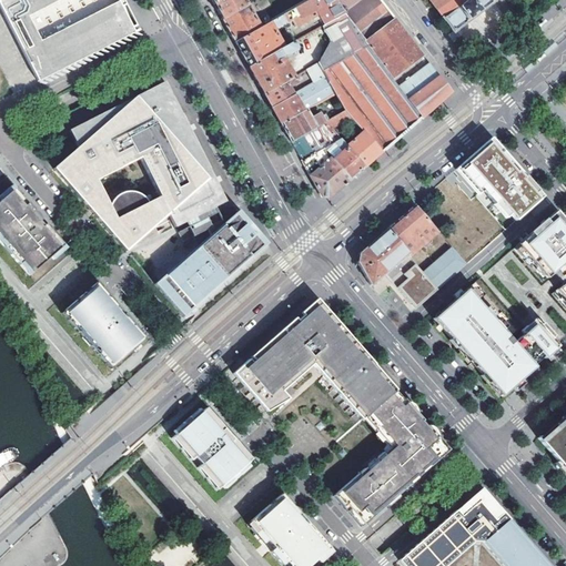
[(0,0),(7,13),(14,9),(9,0),(0,0)]
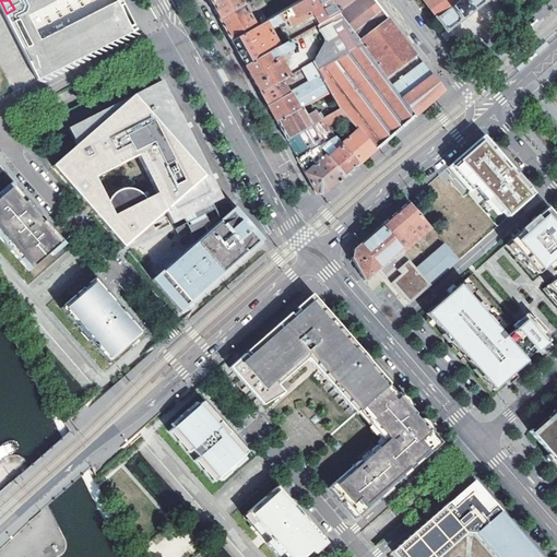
[(9,0),(14,9),(7,13),(40,79),(135,31),(133,27),(121,4),(119,0),(9,0)]
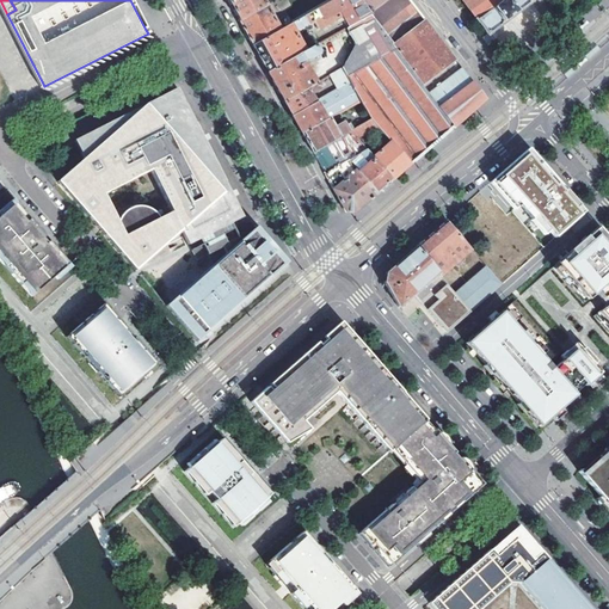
[(130,0),(133,5),(146,30),(149,28),(135,0),(130,0)]
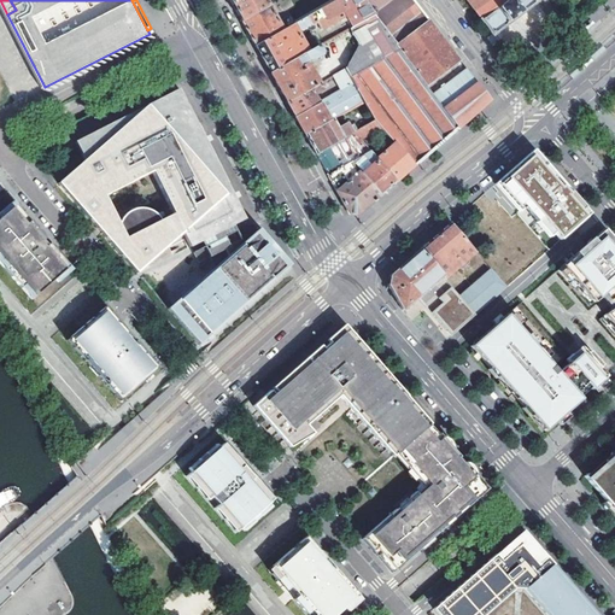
[(233,0),(244,19),(271,4),(277,0),(233,0)]
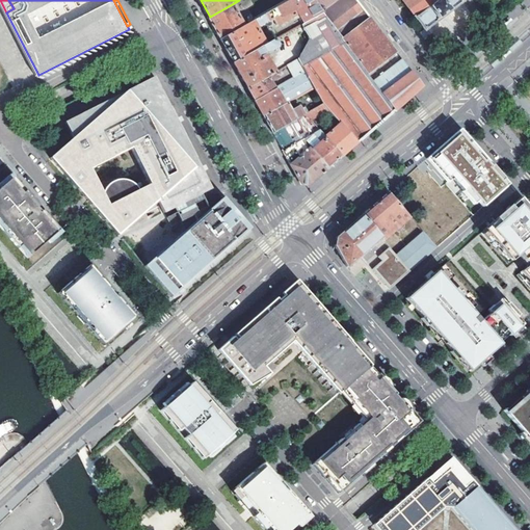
[(307,22),(324,11),(323,9),(316,0),(289,0),(271,10),(274,17),(279,23),(301,10),(307,22)]
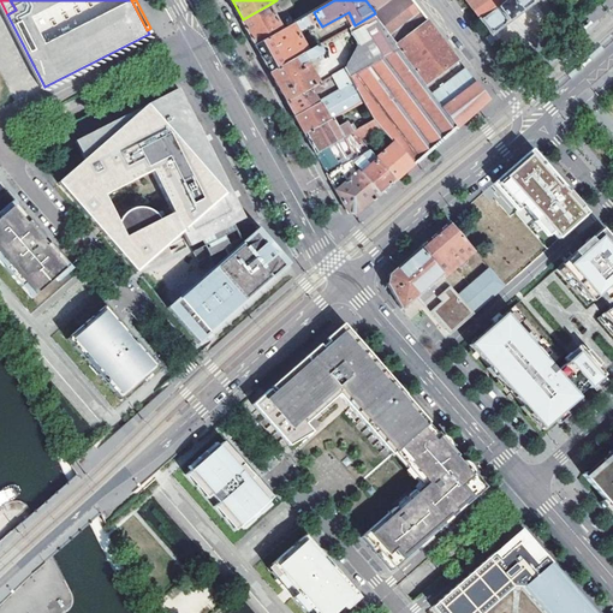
[(365,0),(374,11),(387,0),(365,0)]
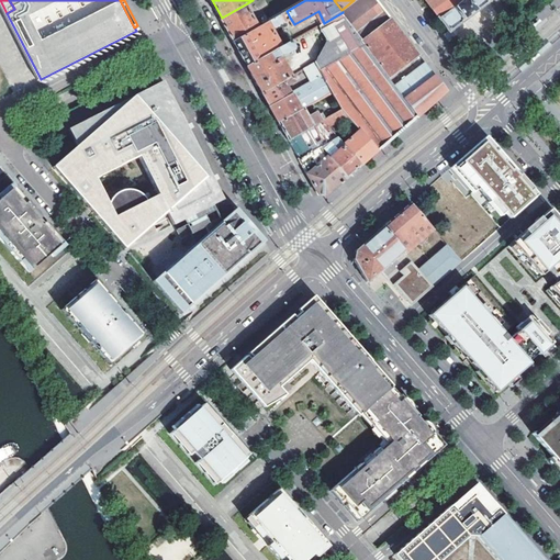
[(354,0),(342,10),(343,12),(366,43),(389,75),(420,52),(405,34),(380,0),(354,0)]
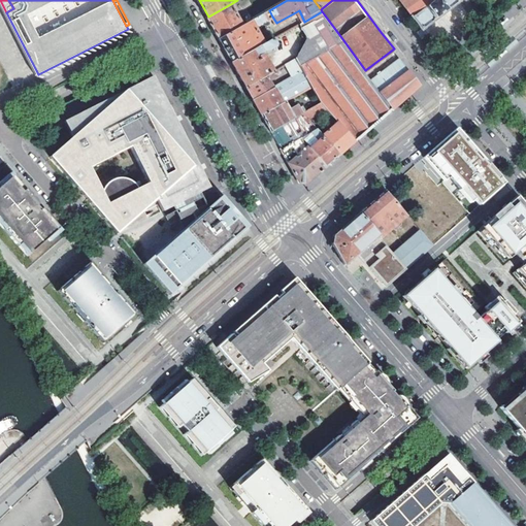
[(403,0),(414,13),(413,14),(415,17),(416,17),(422,25),(421,26),(423,28),(426,26),(432,20),(433,21),(437,19),(439,22),(451,13),(448,10),(453,6),(452,5),(458,0),(459,1),(461,0),(403,0)]
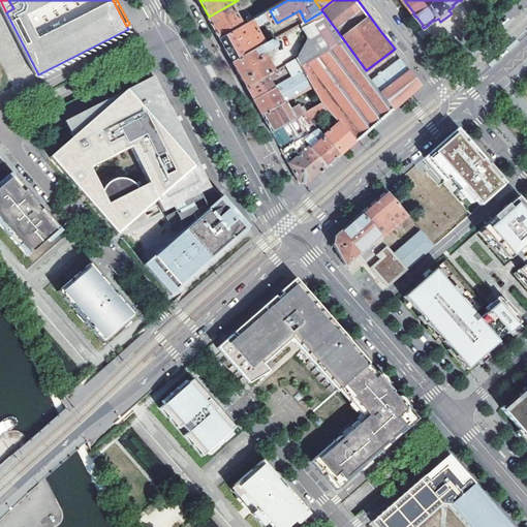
[(218,33),(221,37),(245,24),(233,3),(209,17),(218,33)]
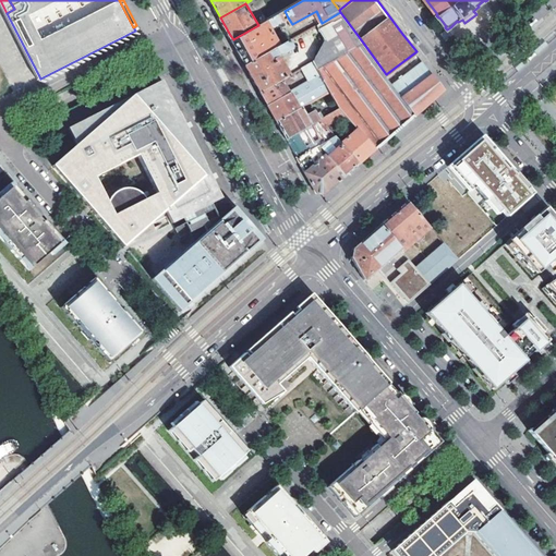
[(246,64),(281,45),(272,27),(288,17),(285,11),(258,25),(233,39),(244,60),(246,64)]
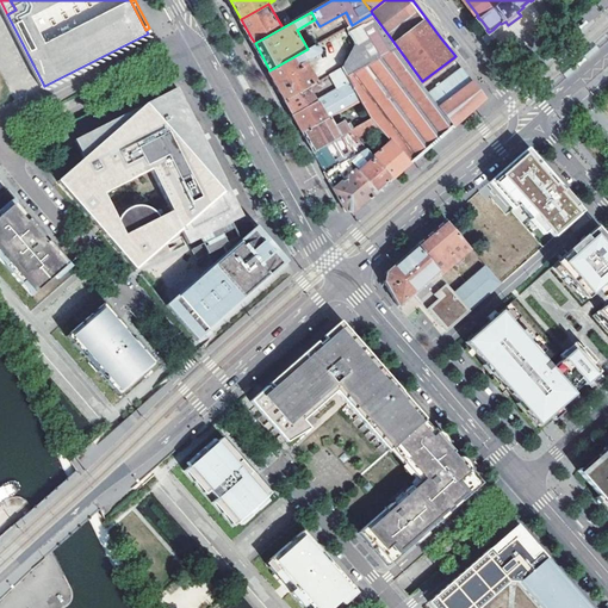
[(345,67),(348,74),(397,47),(372,13),(352,25),(348,26),(357,43),(345,66),(345,67)]
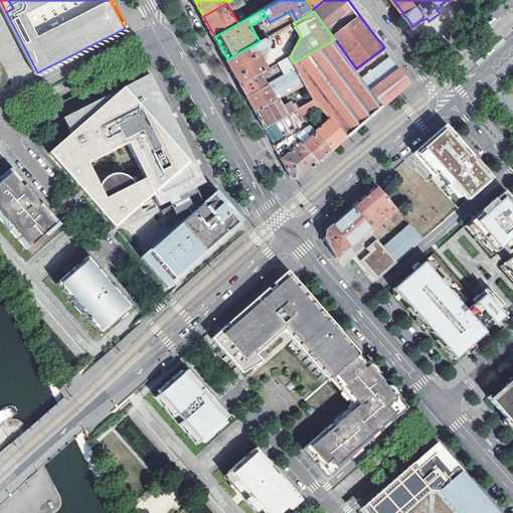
[(241,83),(268,68),(258,49),(263,47),(264,48),(271,44),(272,42),(269,36),(260,41),(227,59),(238,79),(239,81),(241,83)]
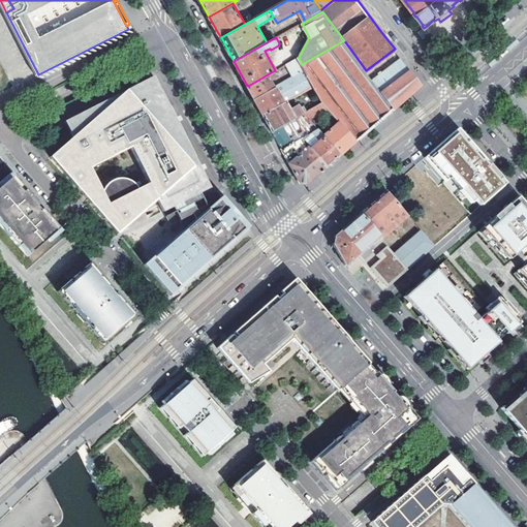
[(366,70),(344,40),(302,64),(305,70),(314,86),(322,101),(329,109),(340,121),(357,141),(379,122),(390,112),(410,94),(422,85),(401,58),(372,80),(366,70)]
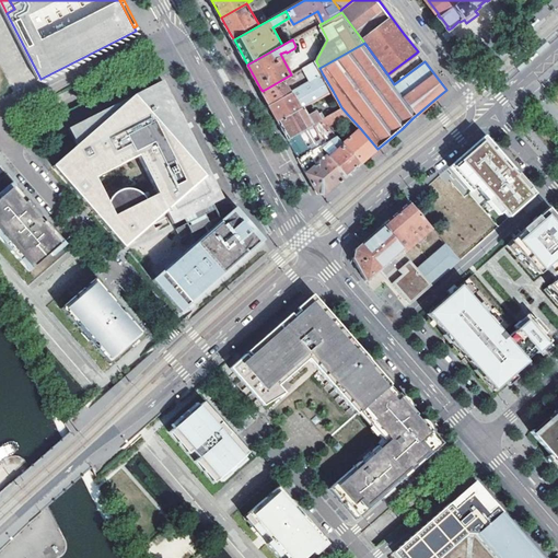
[(316,61),(304,68),(311,81),(323,74),(320,68),(316,61)]
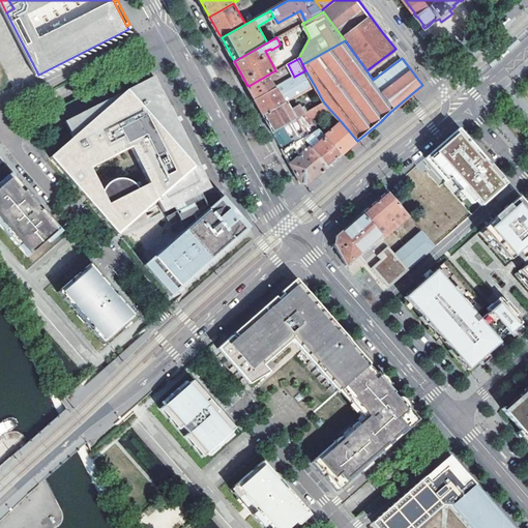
[(279,76),(275,70),(248,86),(253,94),(255,98),(275,87),(277,86),(276,84),(274,85),(272,80),(279,76)]
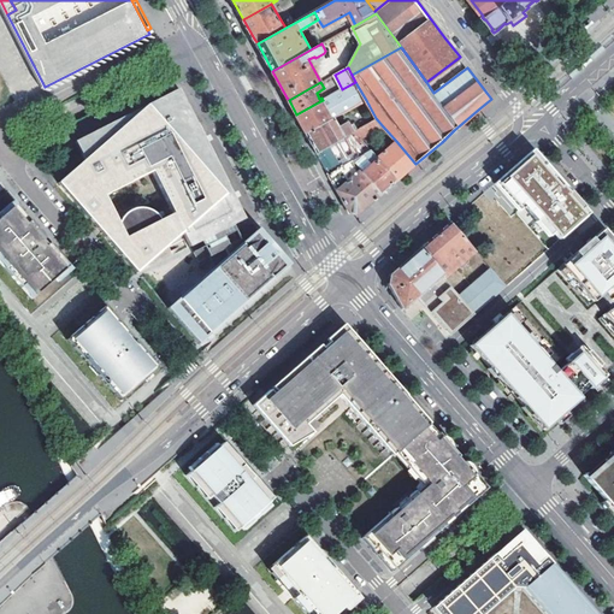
[(307,133),(331,119),(335,117),(366,100),(355,82),(342,89),(323,100),(320,101),(296,114),(301,124),(307,133)]
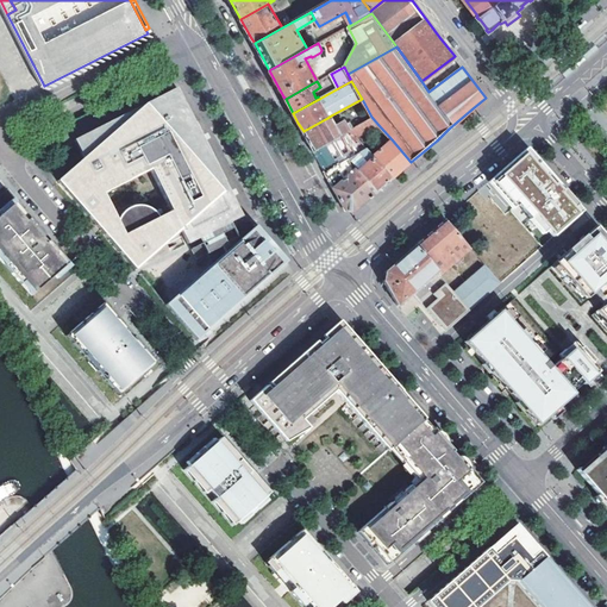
[(136,268),(181,230),(189,243),(200,238),(221,227),(244,216),(226,180),(227,179),(201,126),(198,120),(196,121),(179,87),(127,113),(76,139),(85,156),(58,179),(100,226),(136,268)]
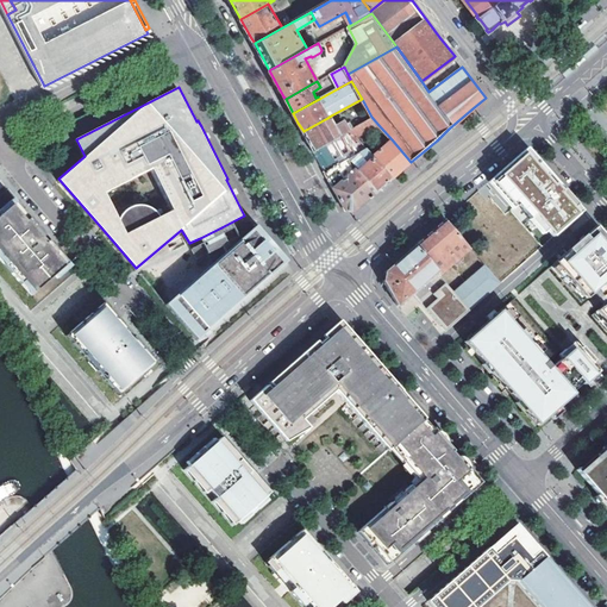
[(331,116),(327,118),(304,131),(311,145),(313,150),(350,130),(346,124),(344,119),(335,124),(331,116)]
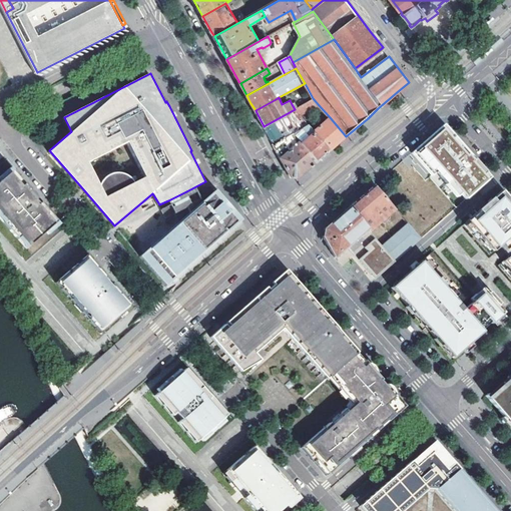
[(313,98),(297,107),(295,108),(303,116),(311,112),(310,110),(319,105),(313,98)]
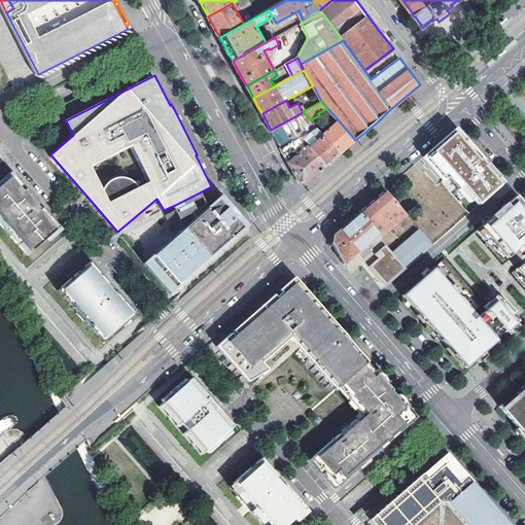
[(337,124),(324,135),(341,153),(353,143),(355,140),(339,120),(336,123),(337,124)]
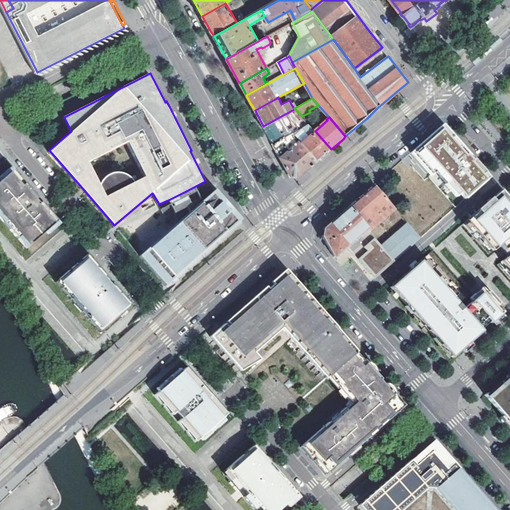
[(445,123),(441,126),(443,128),(446,131),(449,128),(445,123)]
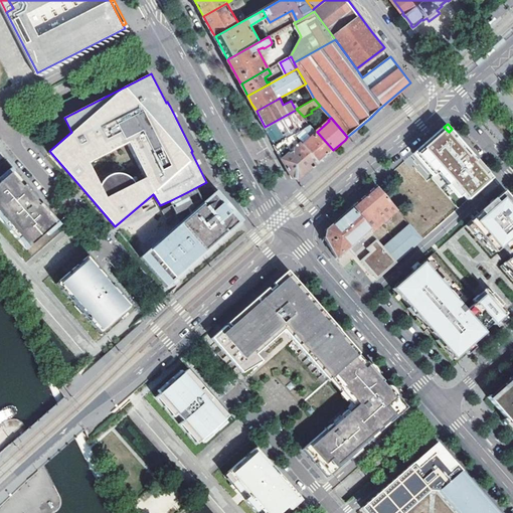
[(312,136),(308,139),(304,143),(320,162),(322,160),(333,150),(317,132),(311,126),(296,134),(300,138),(304,135),(309,132),(312,136)]
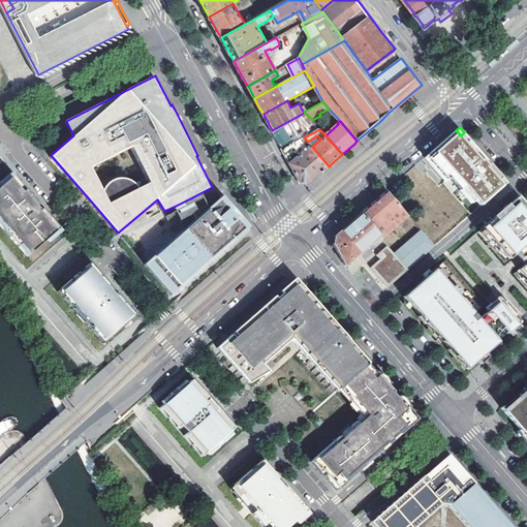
[(458,132),(456,130),(427,155),(438,167),(443,163),(453,174),(452,175),(463,188),(466,185),(477,198),(483,204),(492,195),(508,182),(491,162),(489,164),(484,158),(482,159),(477,154),(473,149),(476,146),(464,132),(461,135),(458,132)]
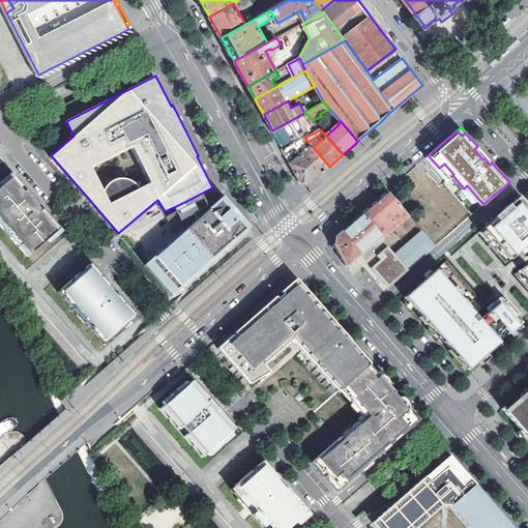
[(304,138),(284,149),(301,182),(304,183),(310,183),(326,169),(329,167),(313,147),(309,142),(304,138)]
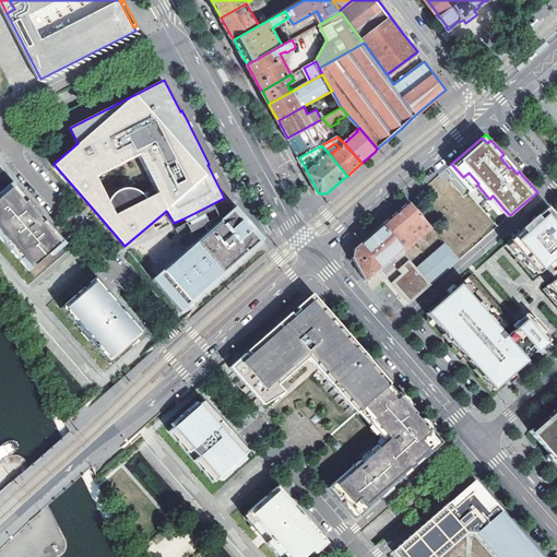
[(330,146),(326,150),(330,155),(334,151),(330,146)]
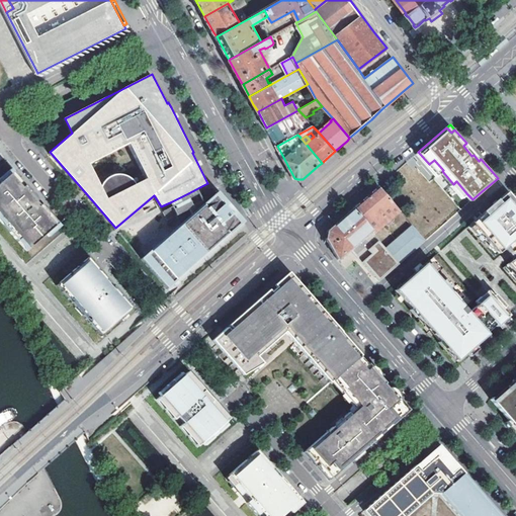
[(480,158),(466,143),(463,146),(467,151),(471,156),(474,155),(479,161),(481,159),(480,158)]
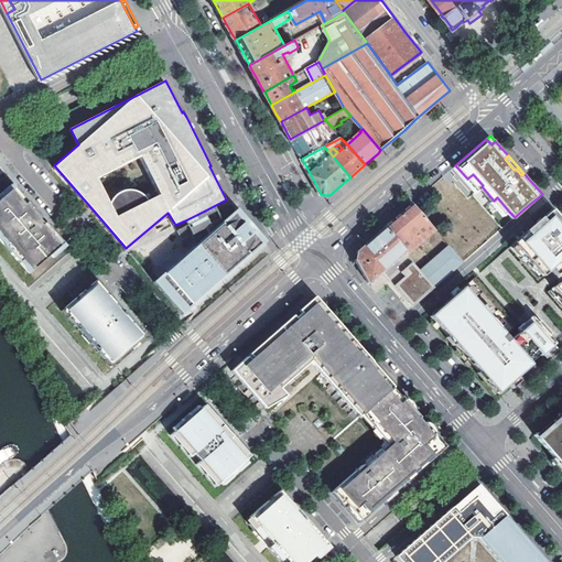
[(473,174),(467,179),(477,190),(482,186),(483,185),(473,174)]
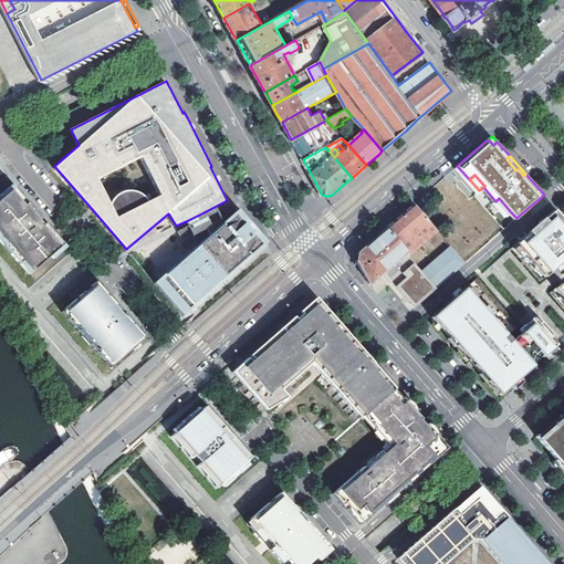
[(13,183),(0,192),(0,194),(2,197),(16,186),(13,183)]
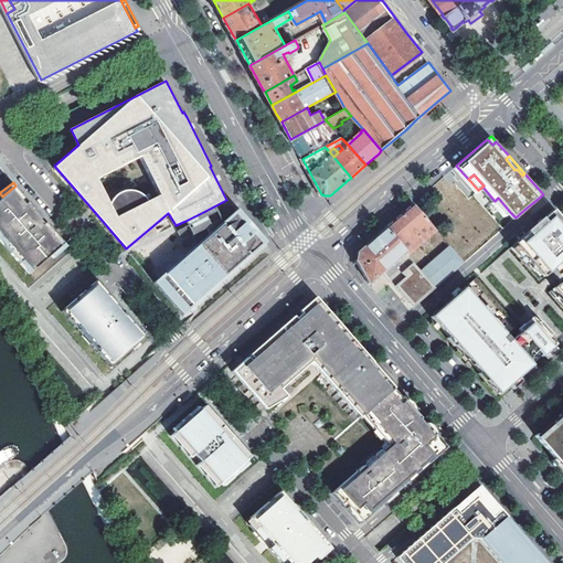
[(65,242),(16,186),(2,197),(0,199),(0,231),(8,241),(6,243),(21,262),(24,258),(33,269),(52,254),(65,242)]
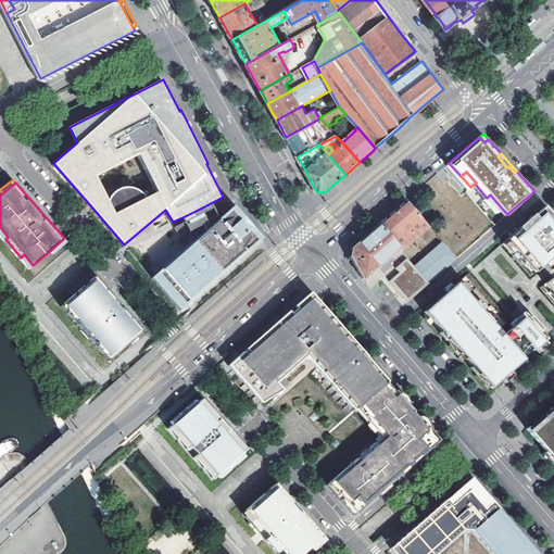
[(487,198),(486,199),(498,212),(502,209),(490,194),(487,198)]
